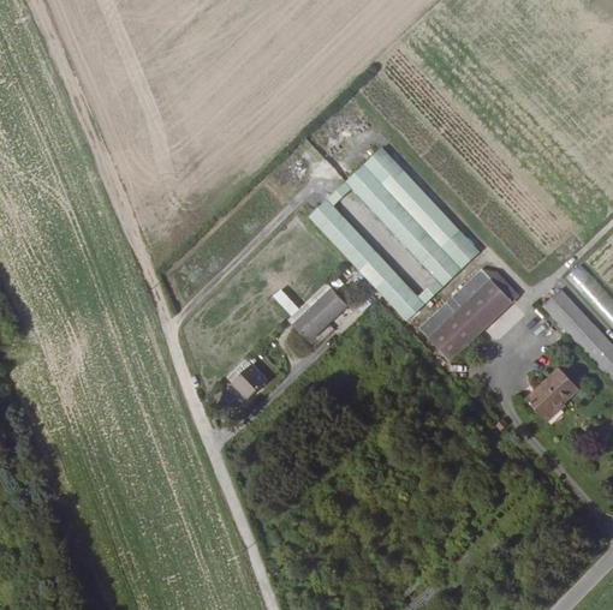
[(346,105),(331,119),(337,125),(352,109),(346,105)]
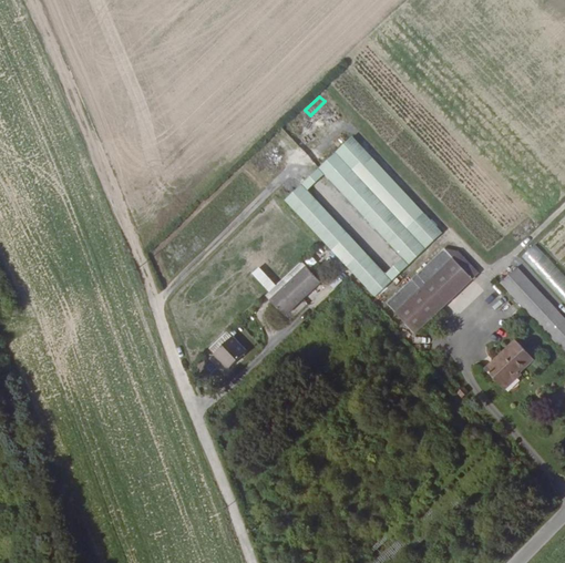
[(376,295),(442,231),(349,136),(284,201),(376,295)]
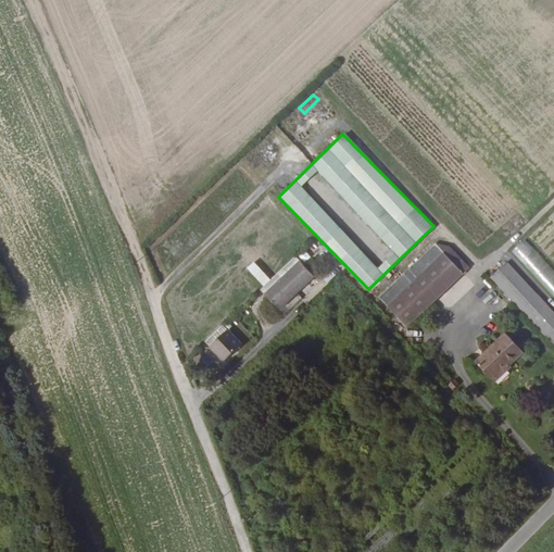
[(553,297),(553,270),(523,236),(510,248),(553,297)]
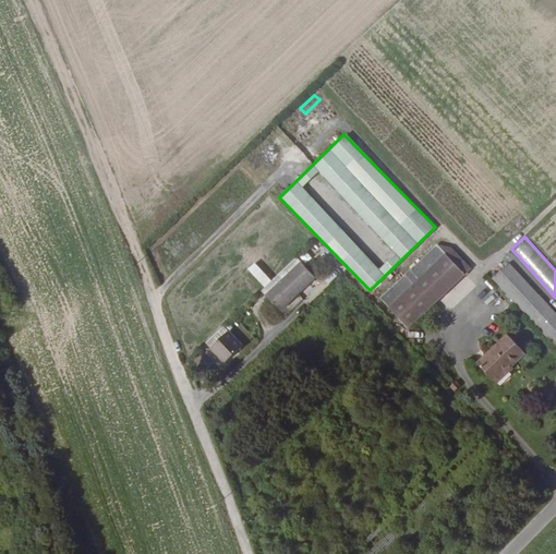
[(436,242),(381,298),(410,327),(466,272),(436,242)]
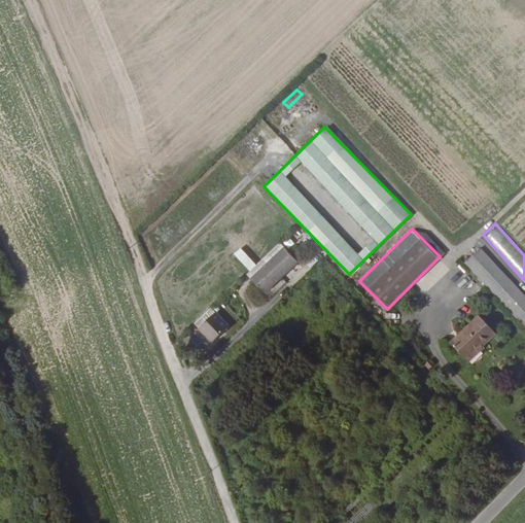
[(278,240),(244,272),(263,290),(295,259),(278,240)]
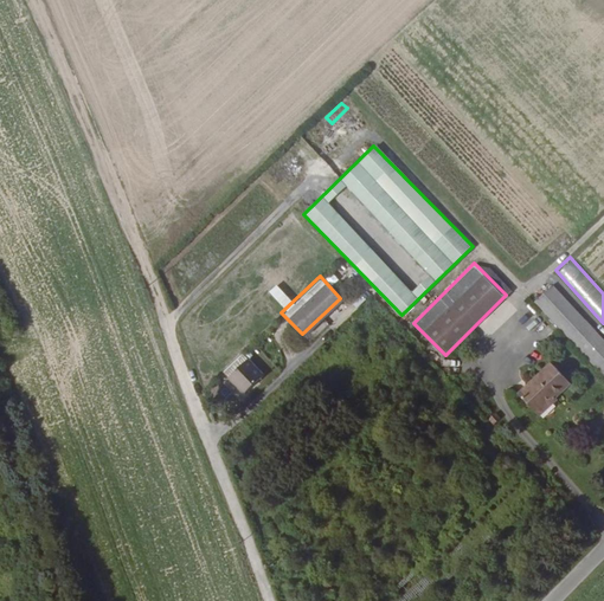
[(603,340),(551,283),(532,299),(603,375),(603,340)]
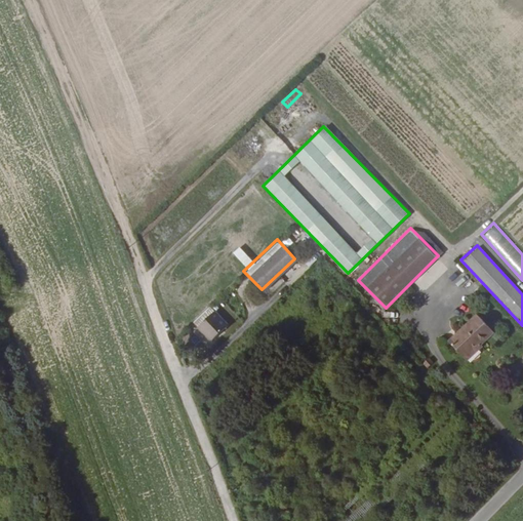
[(208,304),(191,319),(209,338),(227,323),(208,304)]
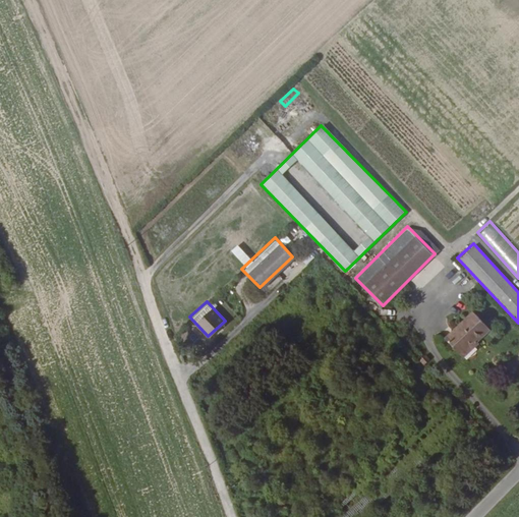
[(492,328),(474,310),(446,337),(460,352),(474,339),(477,342),(492,328)]
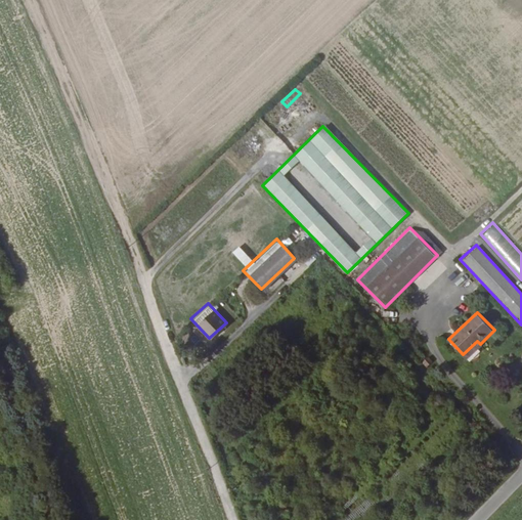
[(424,359),(429,364),(433,361),(427,356),(424,359)]
